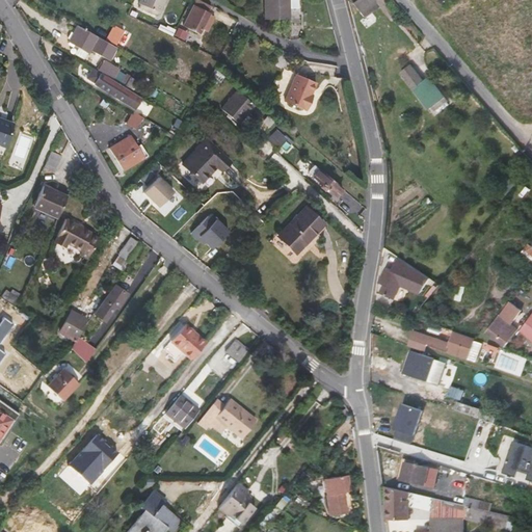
[(159,12),(164,0),(139,0),(140,0),(138,3),(140,4),(159,12)]
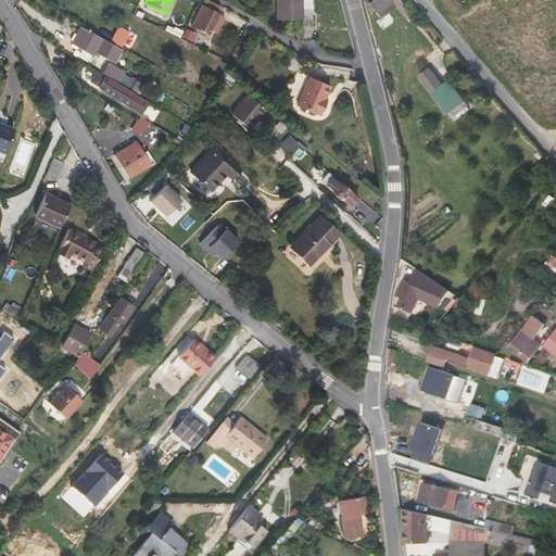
[(204,0),(191,27),(207,35),(213,24),(215,20),(218,13),(217,12),(220,7),(209,0),(204,0)]
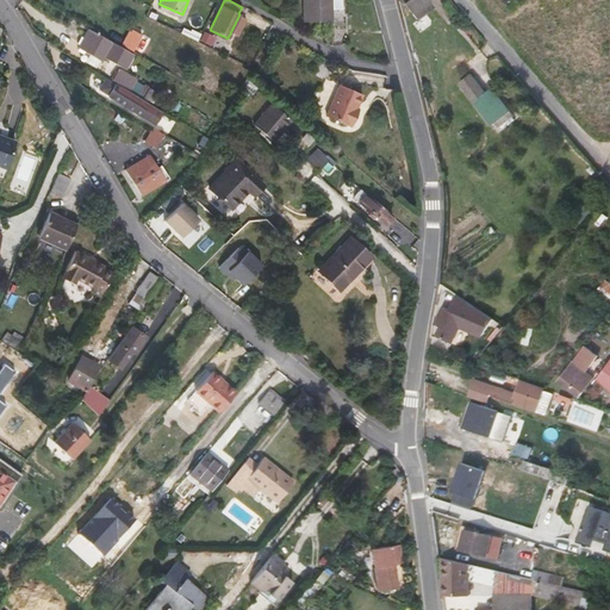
[(343,0),(303,0),(304,22),(331,22),(331,30),(344,29),(343,0)]
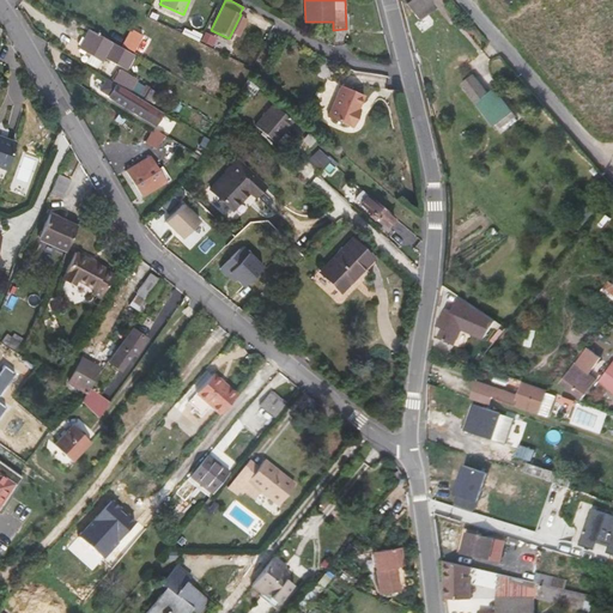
[(431,0),(411,0),(407,4),(414,12),(420,19),(434,8),(429,2),(431,0)]
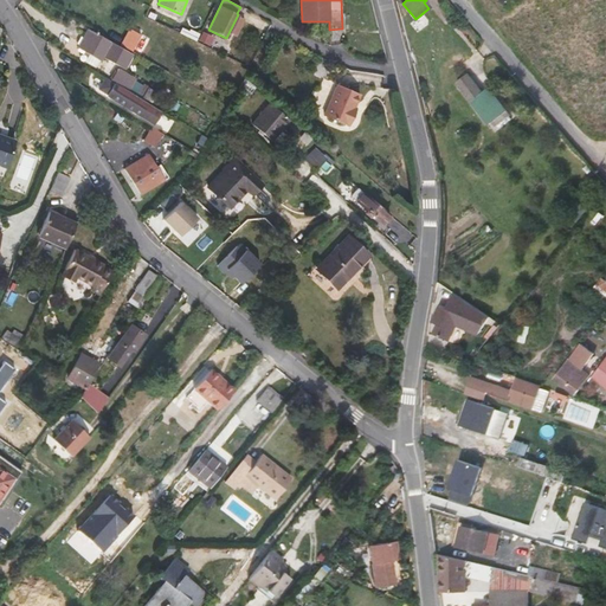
[(181,14),(160,5),(158,8),(179,18),(181,14)]
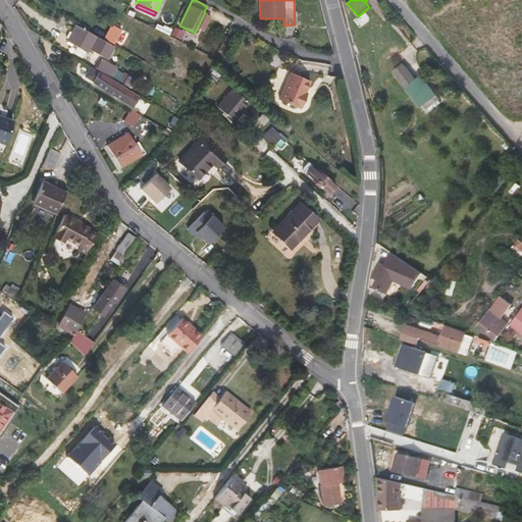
[(157,23),(155,29),(169,35),(172,29),(164,24),(163,27),(157,23)]
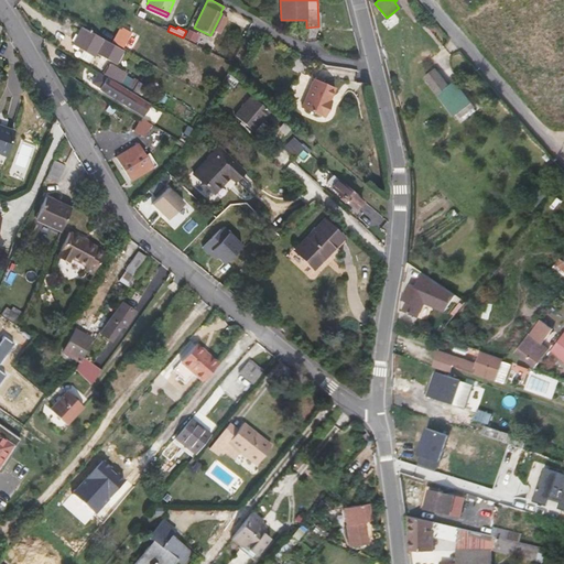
[(101,43),(104,39),(83,26),(73,44),(94,56),(96,53),(99,55),(105,45),(101,43)]
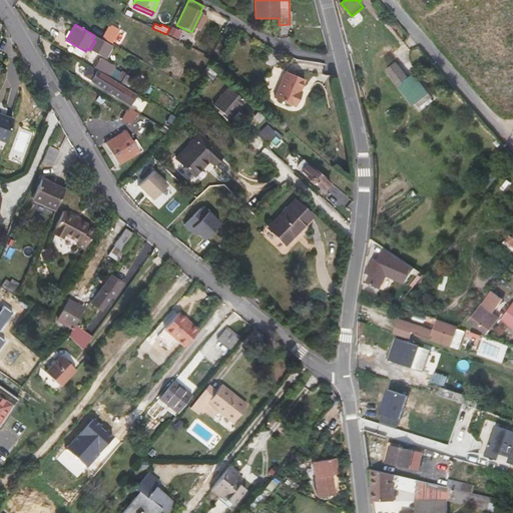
[(102,38),(111,43),(119,30),(116,28),(109,25),(102,38)]
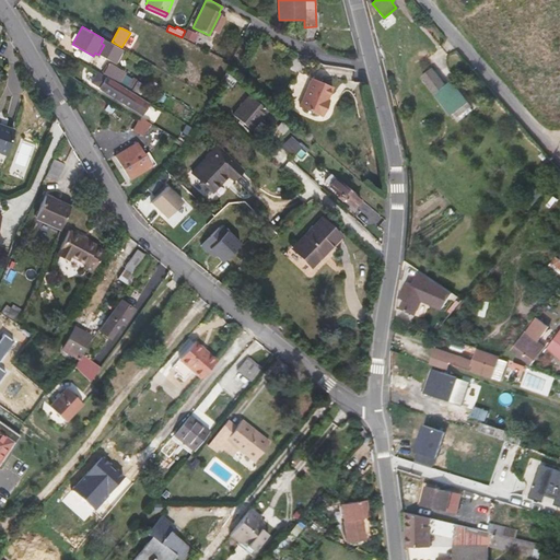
[(188,30),(185,37),(191,41),(196,33),(188,30)]
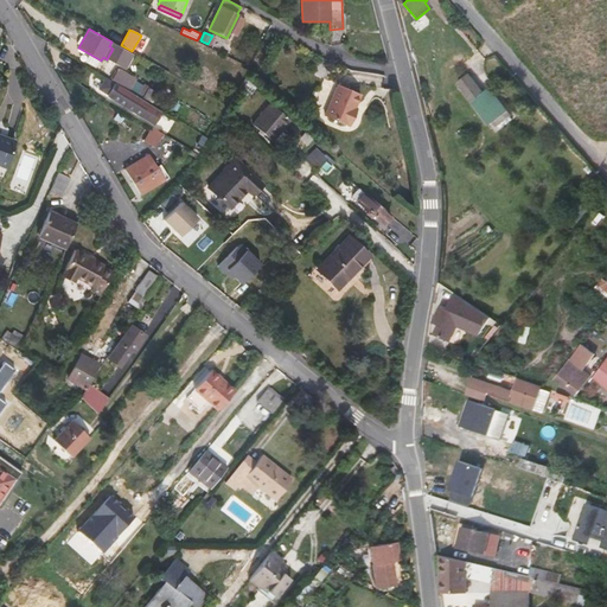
[(119,69),(112,80),(128,89),(135,78),(119,69)]
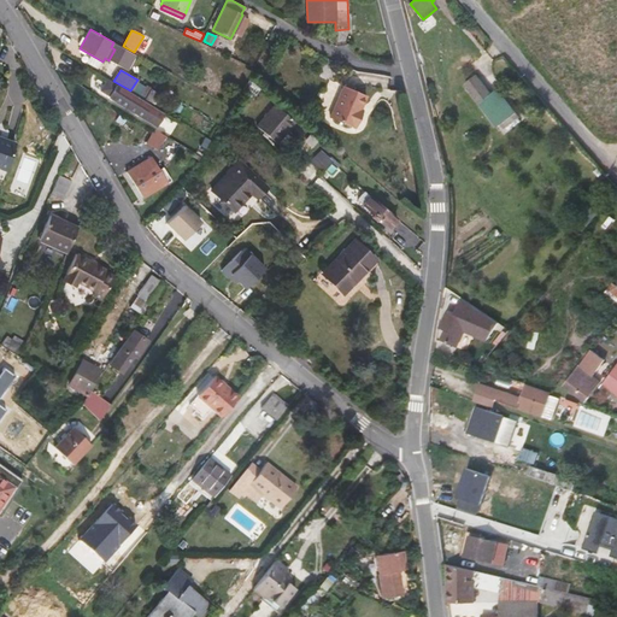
[(479,76),(464,87),(479,105),(481,104),(493,94),(479,76)]
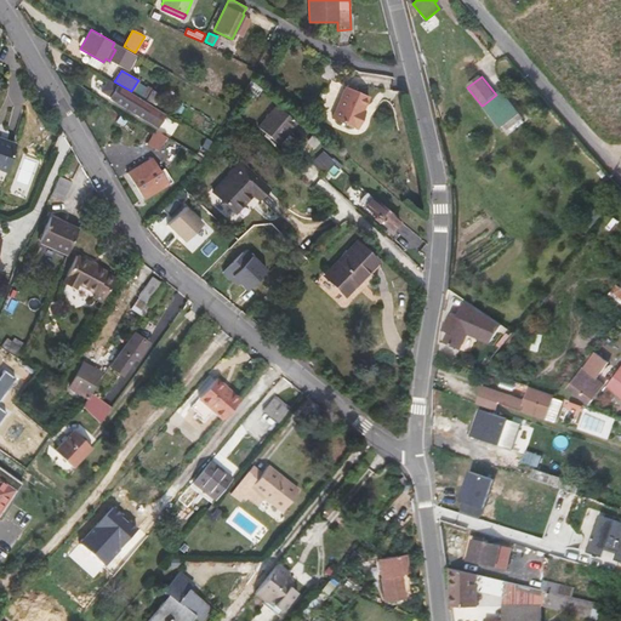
[(165,114),(108,80),(101,91),(110,96),(109,97),(158,126),(159,125),(165,114)]
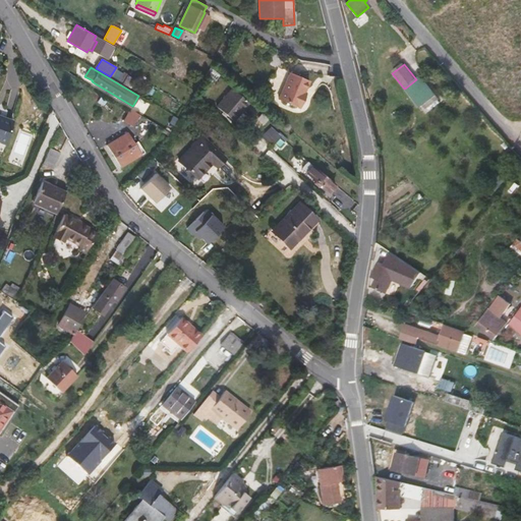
[(127,75),(122,83),(128,88),(133,79),(127,75)]
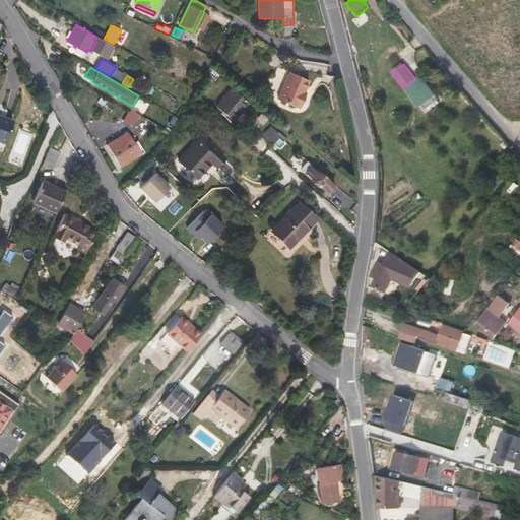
[(435,94),(419,76),(415,79),(405,87),(419,106),(435,94)]
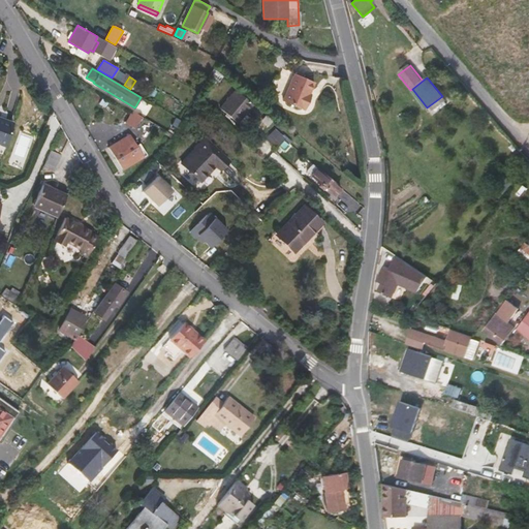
[(318,87),(300,79),(287,104),(309,115),(313,103),(312,102),(314,97),(318,87)]
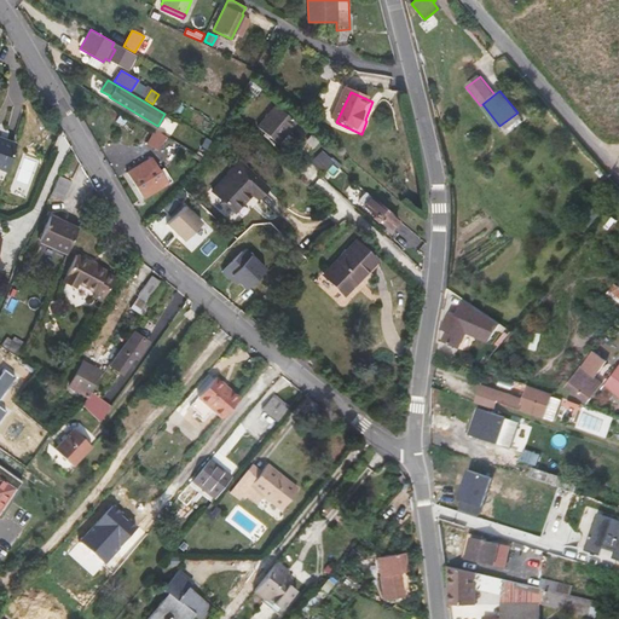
[(281,103),(278,108),(289,117),(293,113),(281,103)]
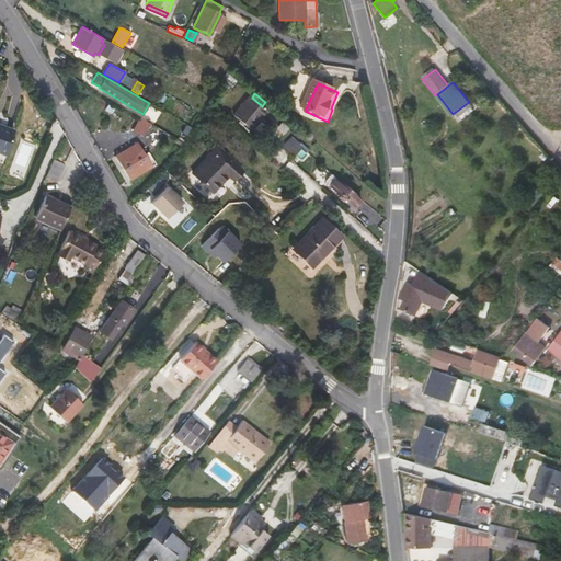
[(252,98),(250,95),(233,115),(240,121),(243,123),(251,129),(267,111),(262,106),(252,98)]
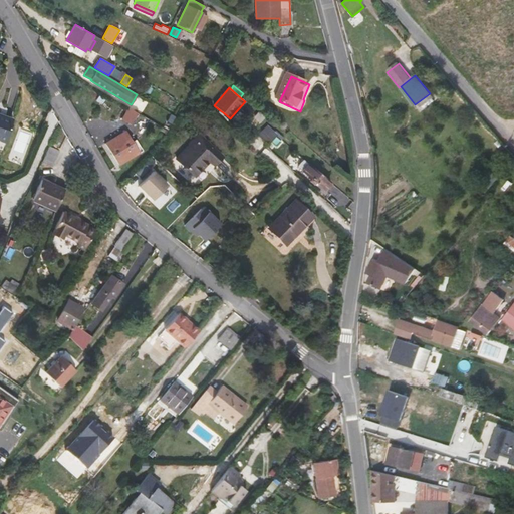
[(138,113),(129,107),(121,119),(131,124),(138,113)]
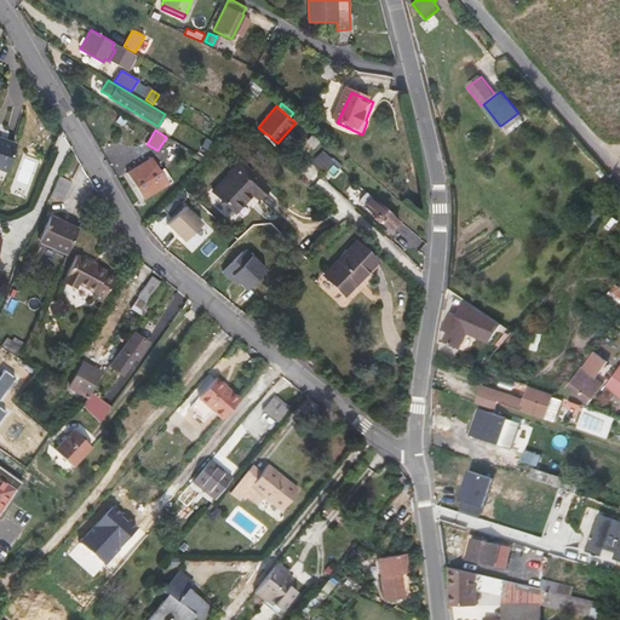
[(0,138),(0,168),(7,171),(17,144),(0,138)]
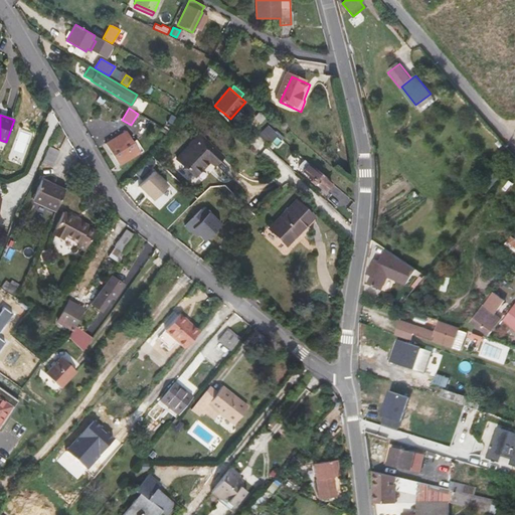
[(278,135),(267,126),(259,135),(269,145),(278,135)]
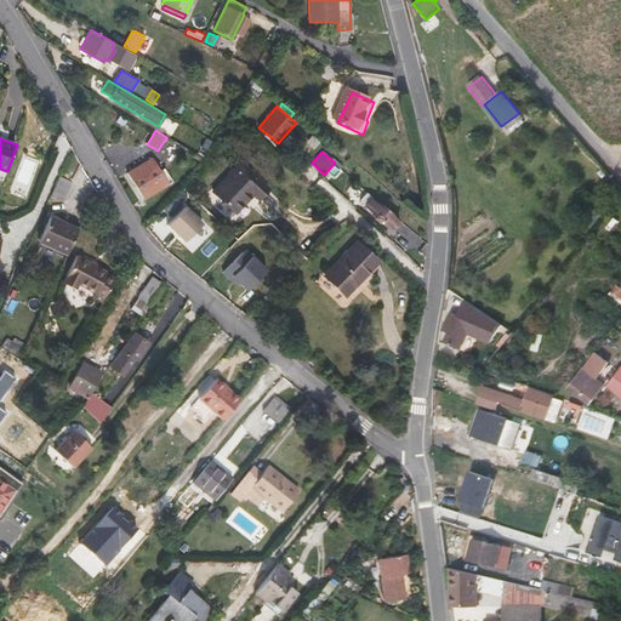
[(127,172),(143,199),(172,181),(164,167),(160,170),(153,158),(127,172)]
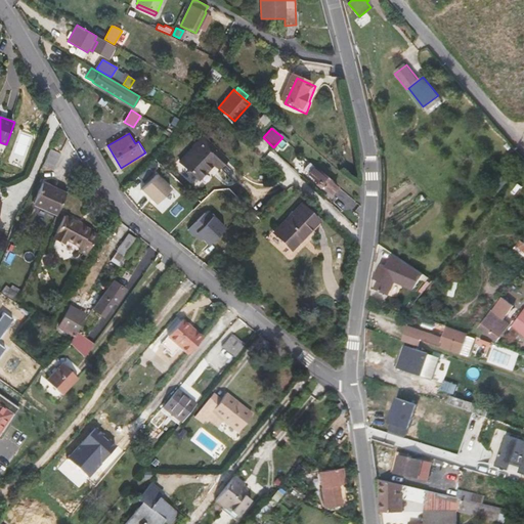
[(203,137),(179,162),(198,179),(213,163),(218,167),(225,160),(203,137)]
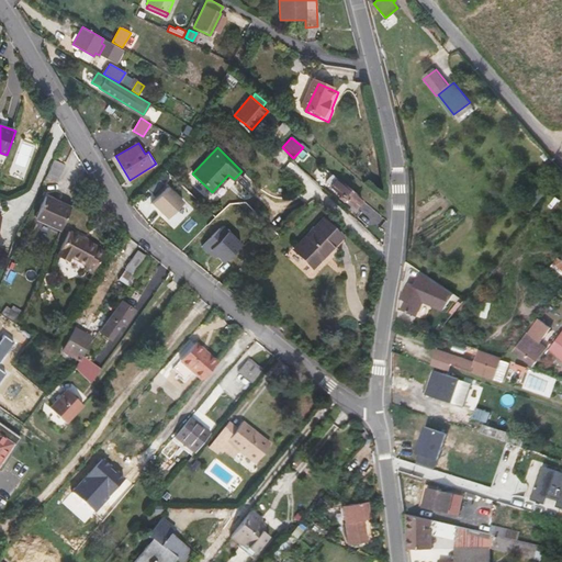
[(310,154),(303,147),(293,158),(291,160),(296,165),(303,157),(305,159),(310,154)]
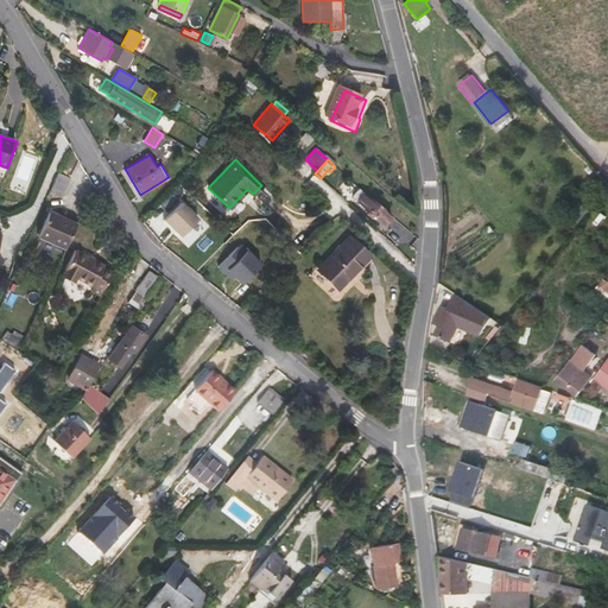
[(530,162),(523,168),(532,182),(540,176),(530,162)]
